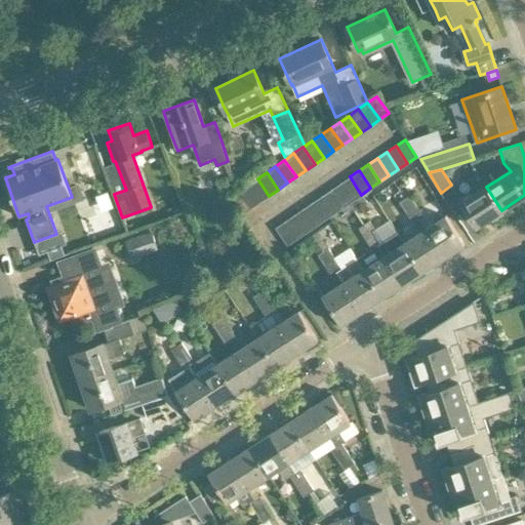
[(352,201),(361,195),(350,176),(340,184),(352,201)]
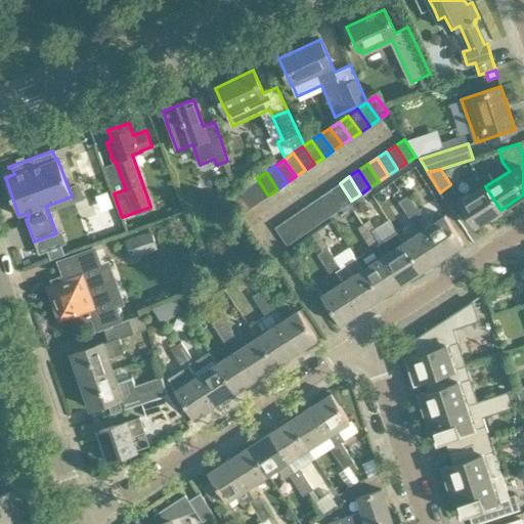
[(248,184),(259,202),(268,195),(257,178),(248,184)]
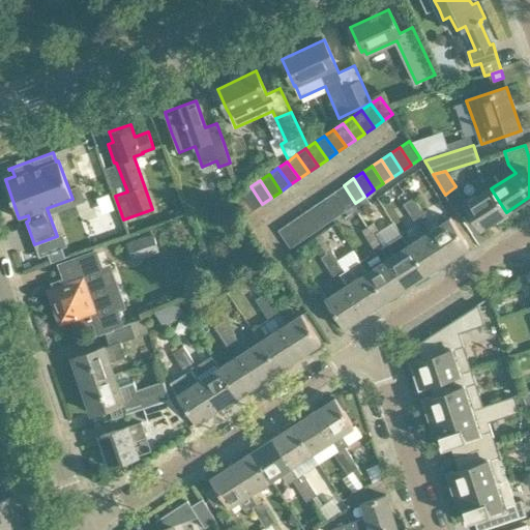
[(346,209),(352,205),(355,203),(344,185),(334,192),(346,209)]
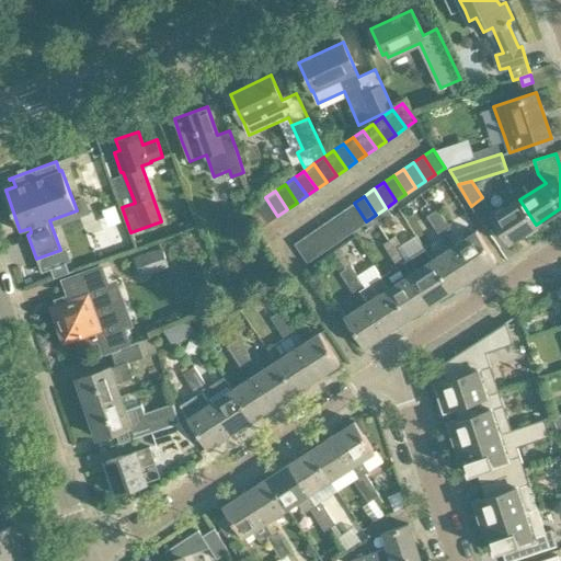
[(255,204),(267,222),(277,216),(265,197),(255,204)]
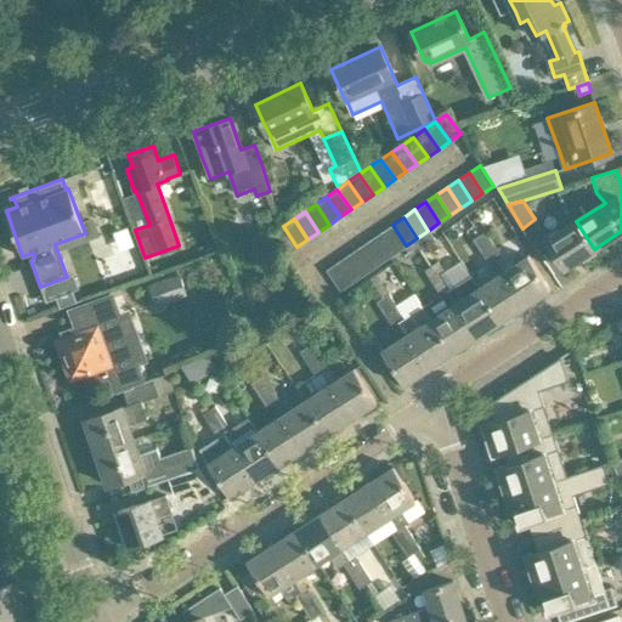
[(565,269),(594,249),(576,221),(548,239),(547,239),(565,269)]
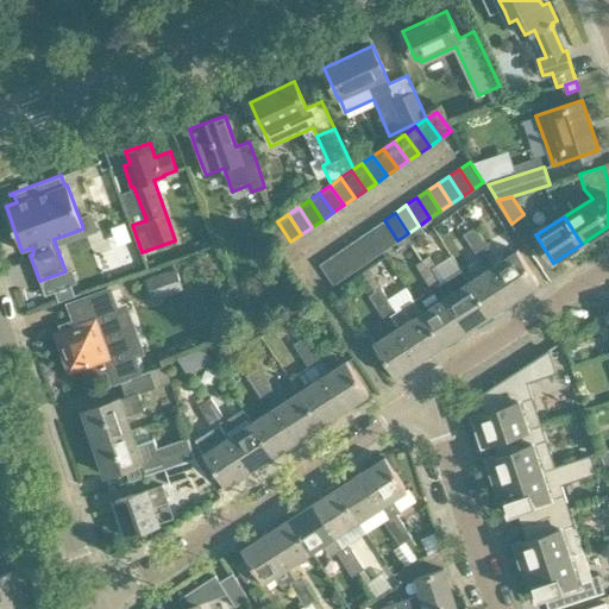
[(374,227),(387,248),(397,240),(384,220),(374,227)]
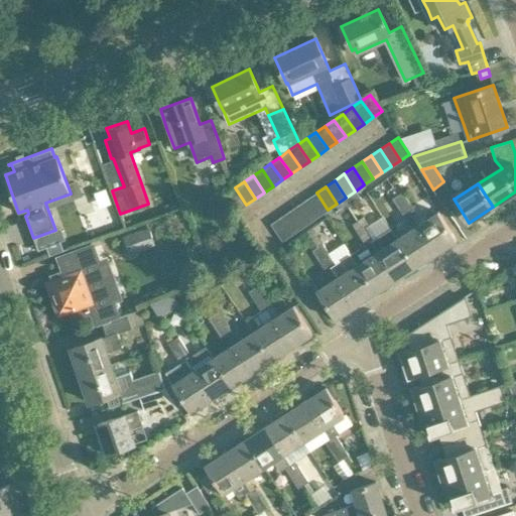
[(226,194),(237,211),(246,205),(235,187),(226,194)]
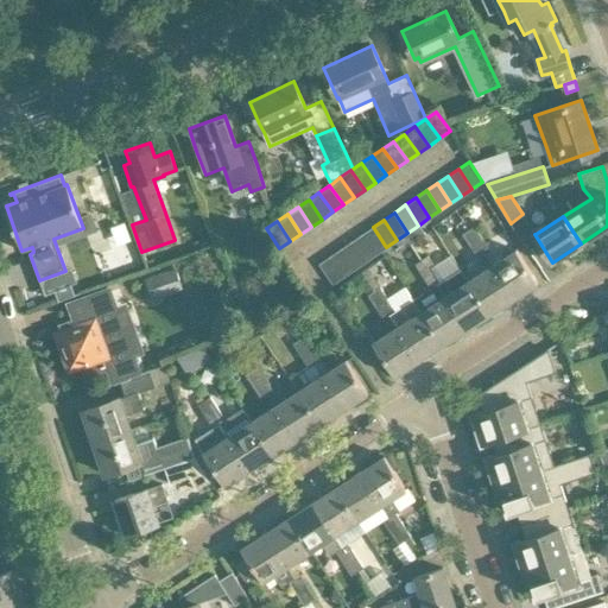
[(407,233),(404,235),(411,245),(425,234),(418,226),(407,233)]
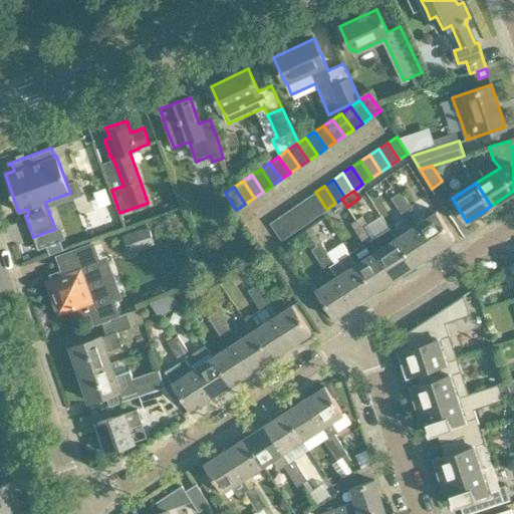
[(391,198),(398,208),(408,202),(401,191),(391,198)]
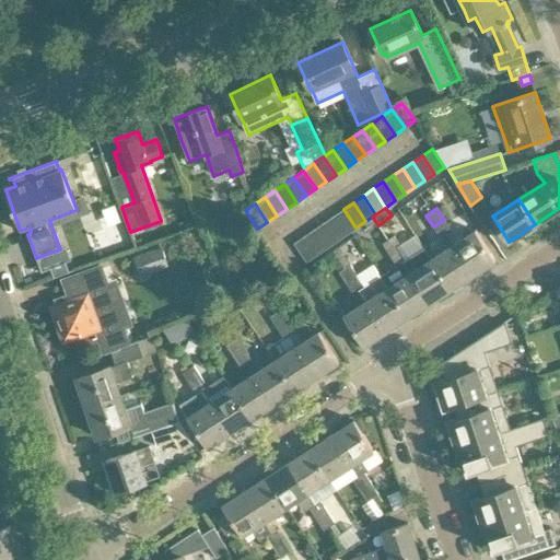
[(343,209),(334,216),(346,234),(356,228),(343,209)]
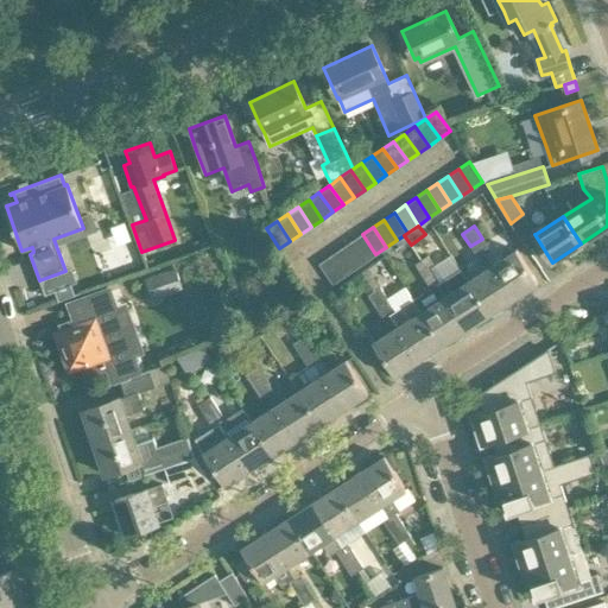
[(362,234),(352,241),(365,261),(375,254),(362,234)]
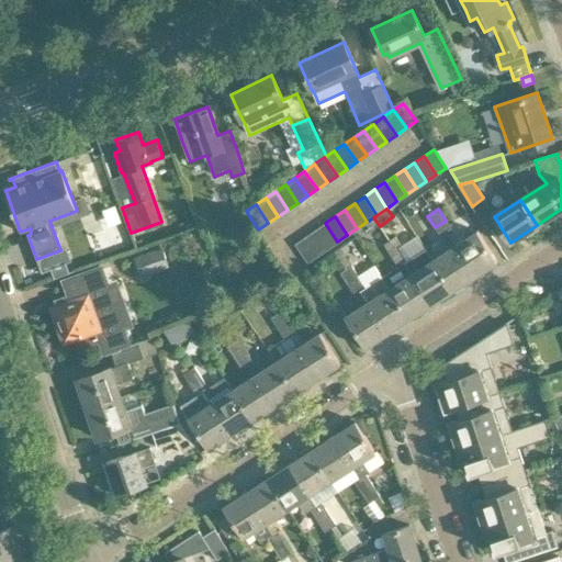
[(446,221),(435,227),(441,238),(452,231),(446,221)]
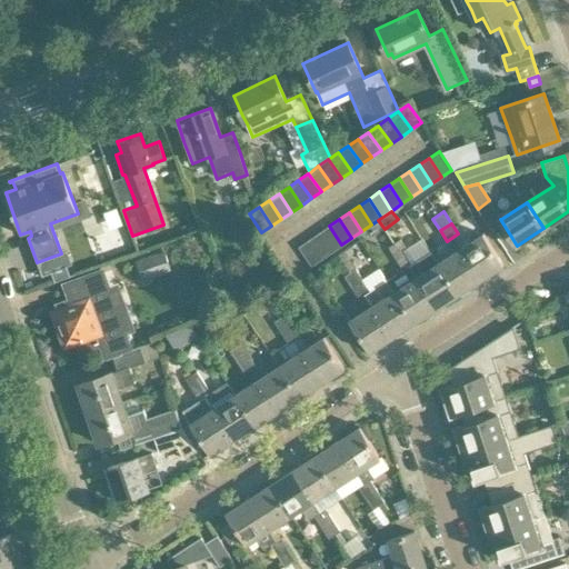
[(331,251),(341,245),(329,226),(319,232),(331,251)]
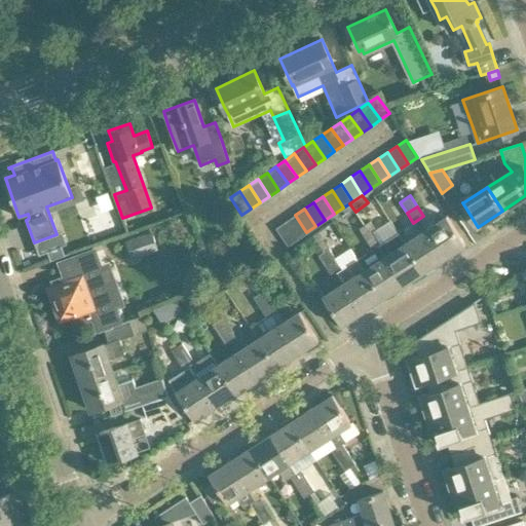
[(297,238),(306,232),(295,215),(286,221),(297,238)]
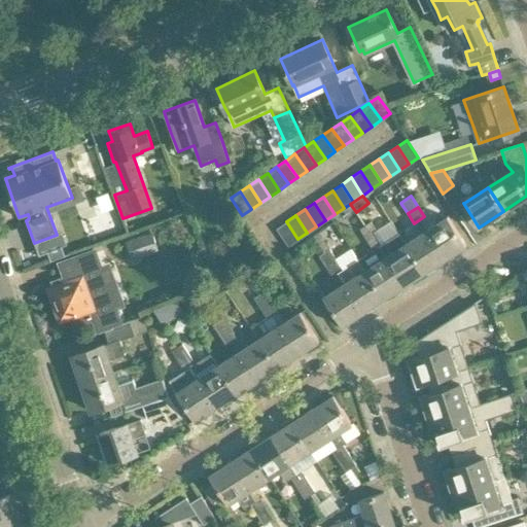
[(447,216),(426,230),(446,259),(466,246),(447,216)]
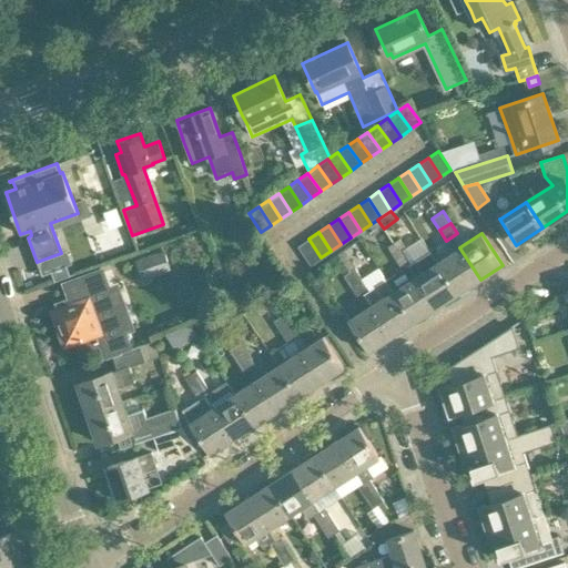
[(312,264),(321,257),(308,239),(297,246),(312,264)]
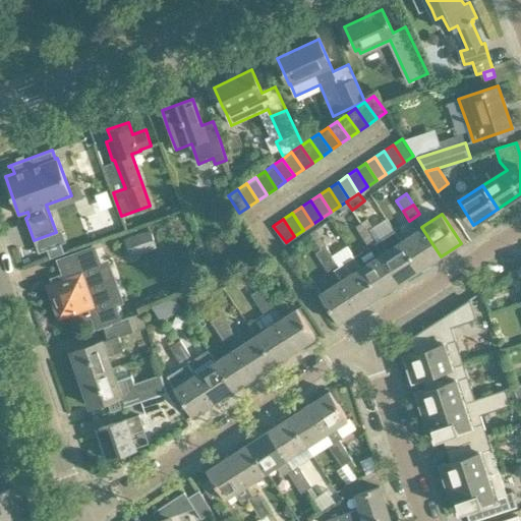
[(368,246),(354,255),(380,295),(400,283),(374,244),(369,247),(363,237),(373,230),(366,219),(355,226),(368,246)]
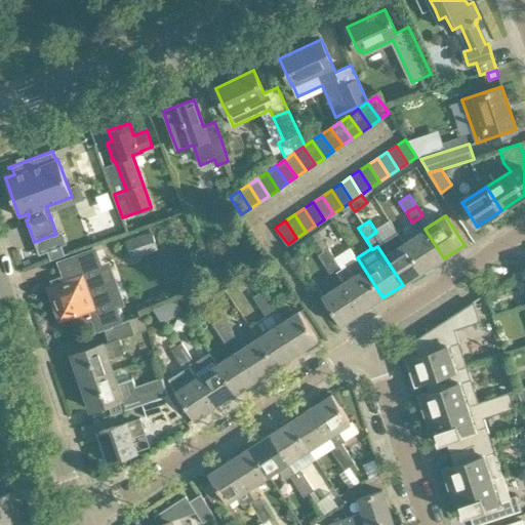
[(425,229),(404,242),(423,271),(444,258),(425,229)]
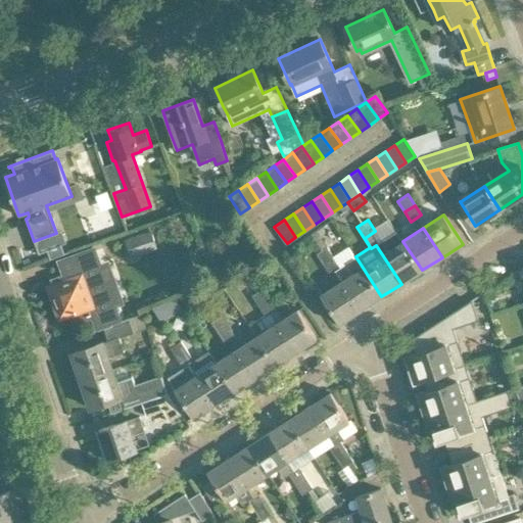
[(316,230),(311,233),(321,250),(322,251),(327,247),(316,230)]
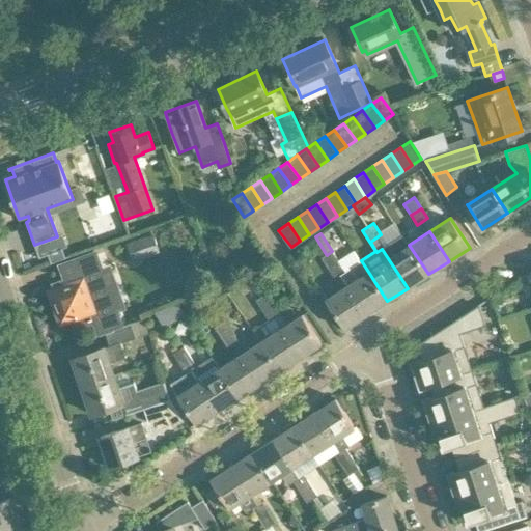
[(154,234),(127,244),(133,262),(160,253),(154,234)]
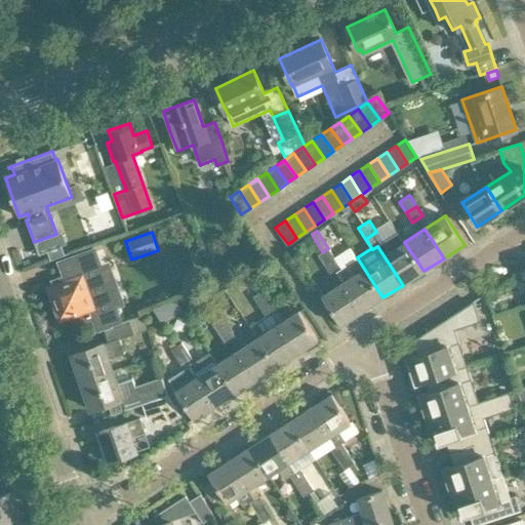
[(382,241),(376,232),(366,239),(372,249),(377,246),(403,285),(423,271),(404,242),(396,232),(382,241)]
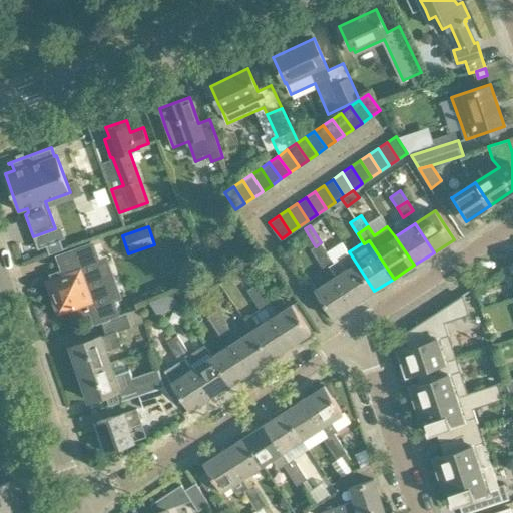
[(46,245),(49,254),(63,249),(60,239),(46,245)]
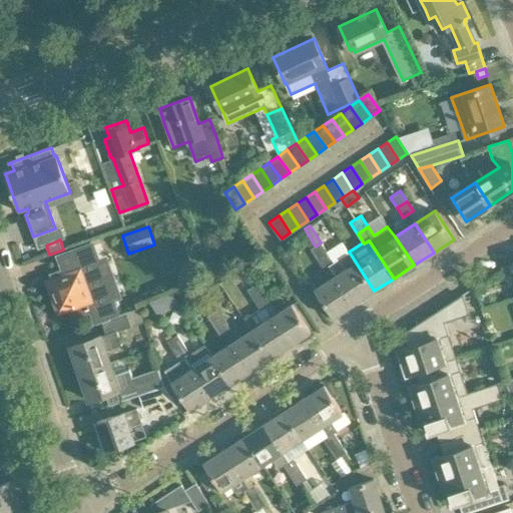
[(311,248),(317,260),(328,252),(321,242),(316,246),(315,245),(311,248)]
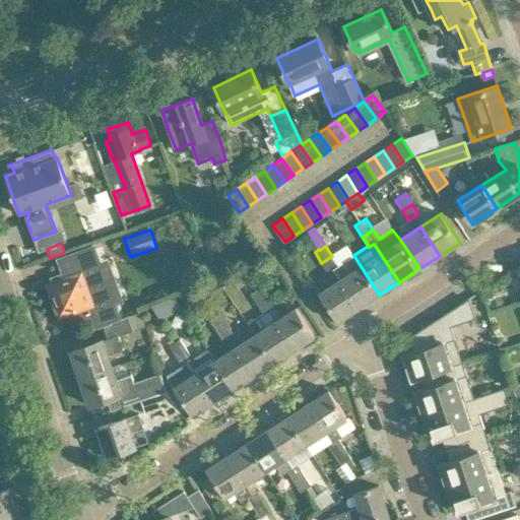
[(55,282),(49,284),(60,315),(71,311),(74,320),(91,314),(96,329),(104,326),(122,321),(96,247),(58,260),(63,274),(53,277),(55,282)]
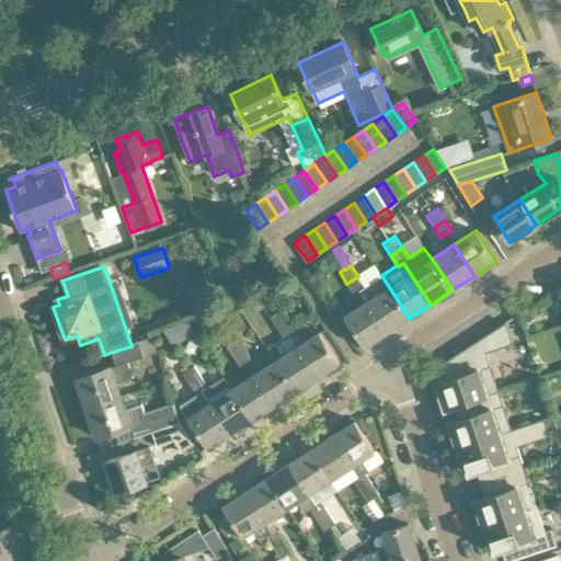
[(365,286),(358,276),(346,284),(354,294),(358,290),(367,301),(387,332),(409,318),(381,275),(365,286)]
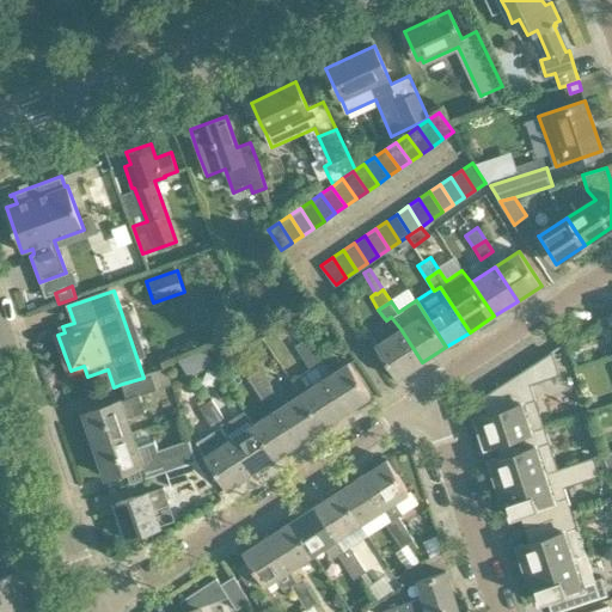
[(244,308),(249,324),(263,319),(261,310),(254,305),(244,308)]
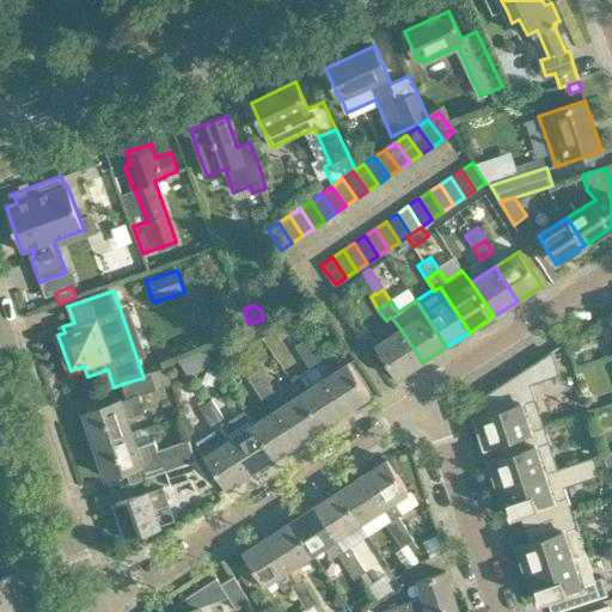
[(375,344),(385,359),(397,379),(422,362),(401,329),(375,344)]
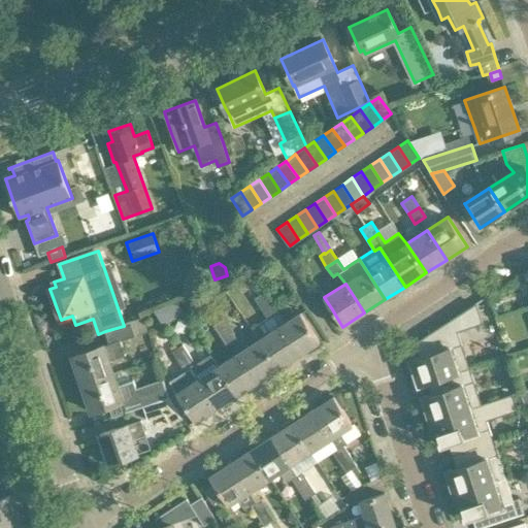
[(254,298),(262,309),(271,302),(264,291),(254,298)]
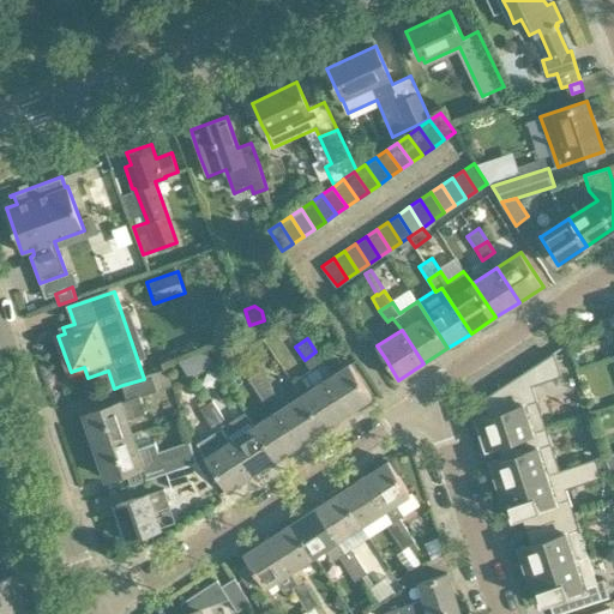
[(315,351),(305,360),(311,371),(323,362),(315,351)]
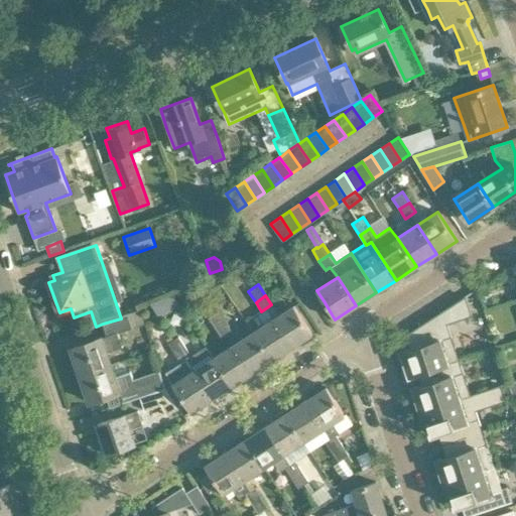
[(466,295),(405,335),(406,338),(410,349),(404,351),(412,375),(418,373),(460,360),(447,324),(473,315),(466,295)]
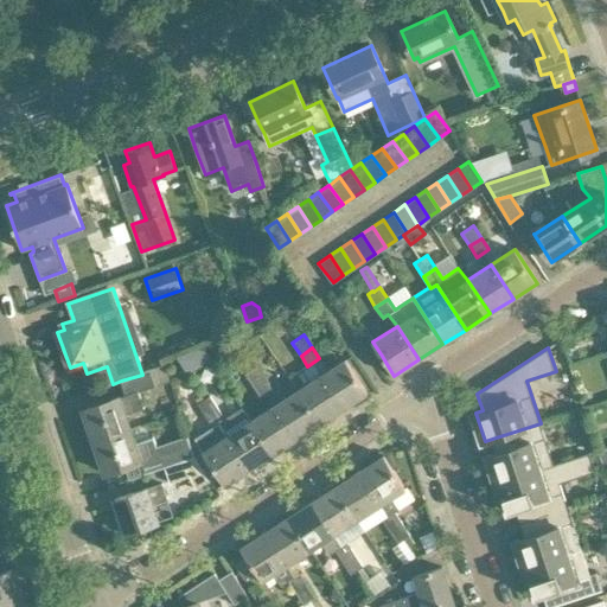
[(203,349),(186,355),(196,370),(210,360),(203,349)]
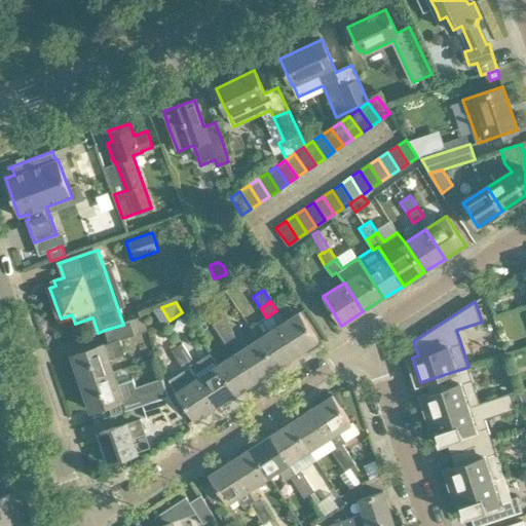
[(300,311),(278,325),(298,353),(318,340),(300,311)]
